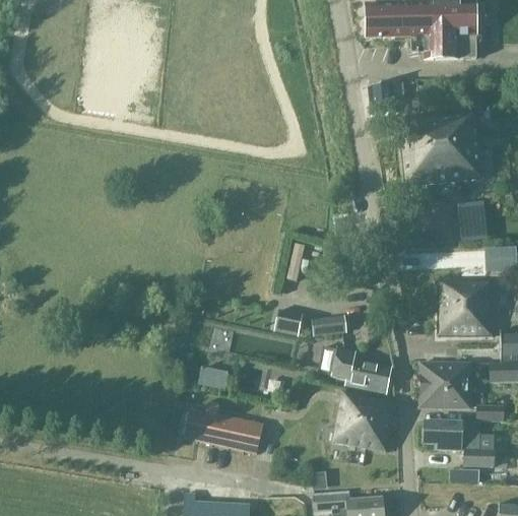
[(376,0),(376,1),(366,1),(367,36),(413,35),(413,50),(425,50),(425,58),(476,57),(476,33),(484,33),(484,0),(476,0),(376,0)]
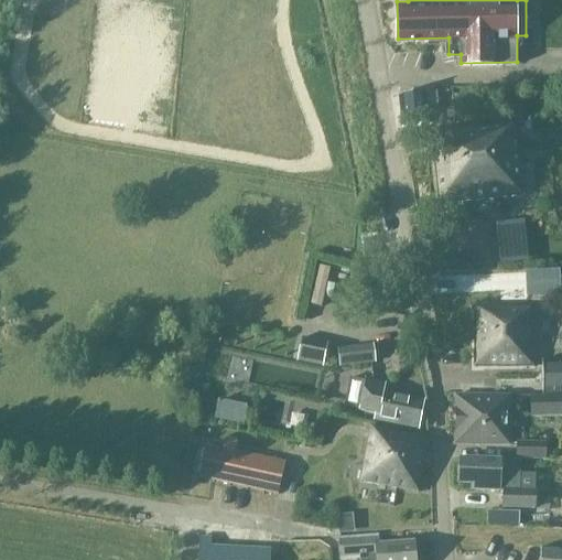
[(400,92),(404,124),(444,119),(444,106),(439,106),(436,89),(425,90),(425,88),(400,92)]
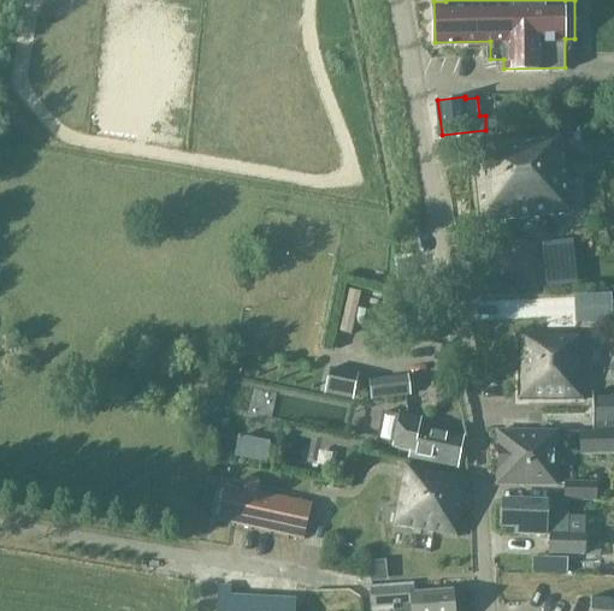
[(566,153),(574,153),(574,144),(566,146),(565,129),(472,138),(480,218),(572,208),(566,153)]
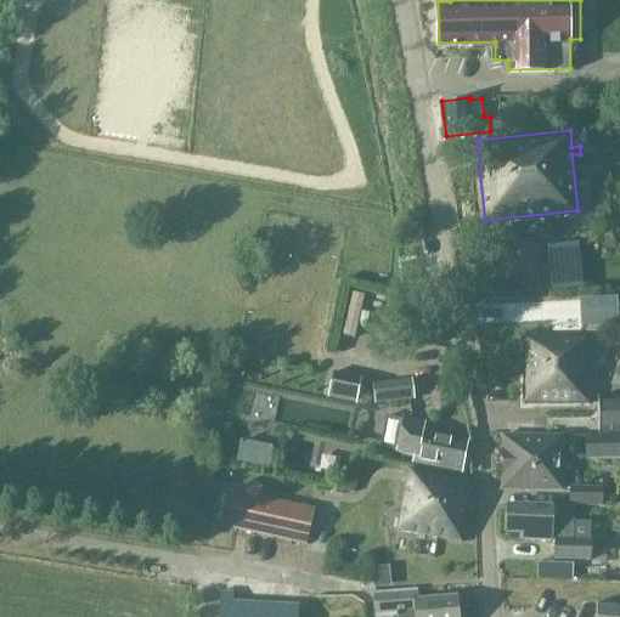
[(570,242),(548,244),(551,273),(573,271),(570,242)]
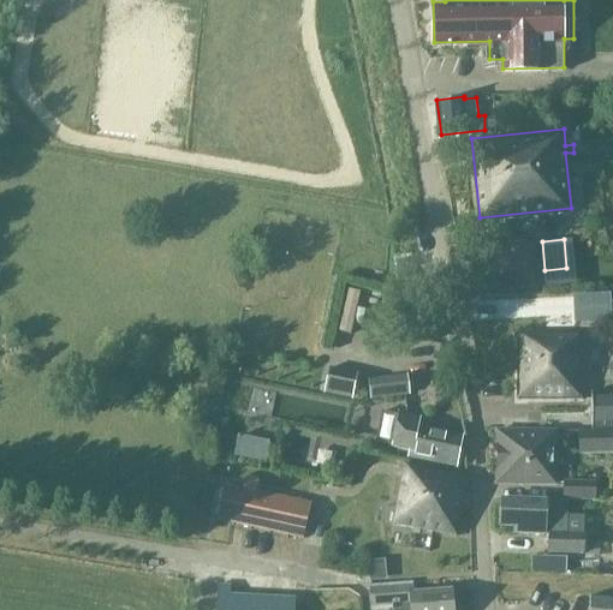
[(611,293),(576,294),(577,321),(611,320),(611,293)]
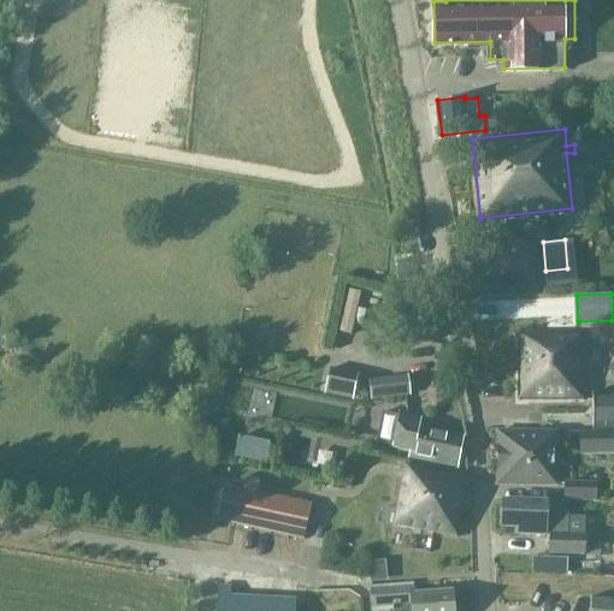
[(584,396),(585,331),(520,331),(520,396),(584,396)]
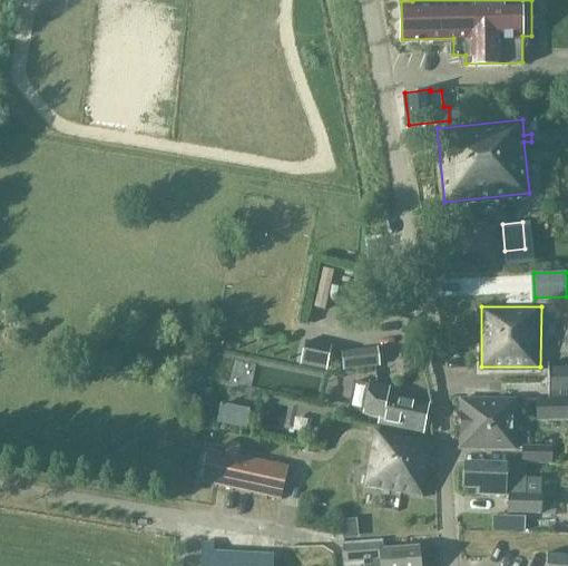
[(332,343),(305,339),(302,359),(327,363),(332,343)]
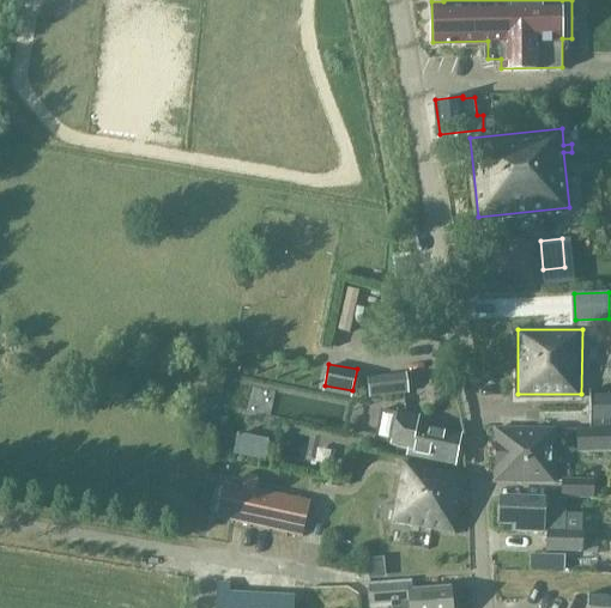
[(370,393),(409,388),(406,371),(368,375),(370,393)]
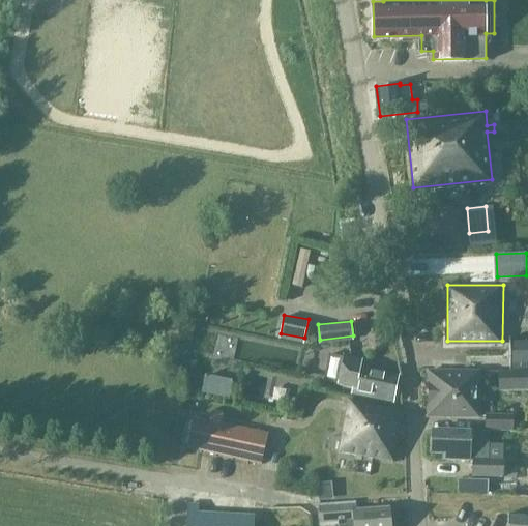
[(527,334),(509,335),(510,366),(527,366),(527,334)]
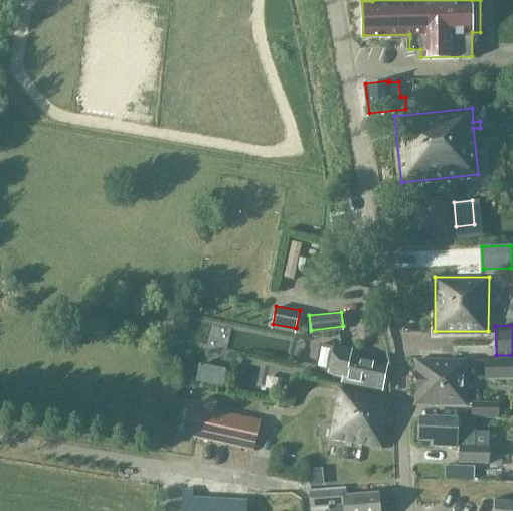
[(387,361),(351,354),(353,347),(334,344),(320,342),(315,367),(329,370),(328,372),(343,375),(342,379),(382,387),(387,361)]
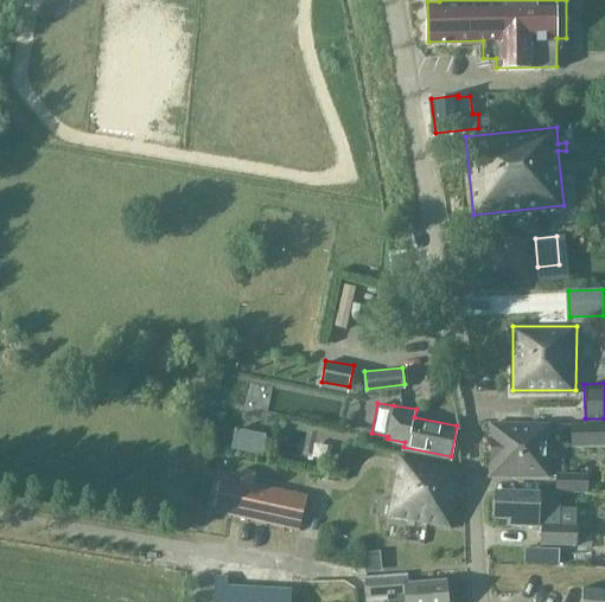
[(241,418),(239,440),(271,443),(273,422),(241,418)]
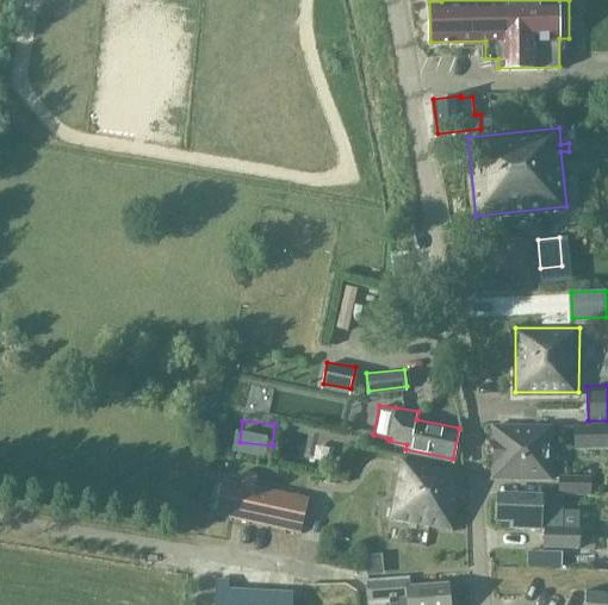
[(588,420),(575,420),(575,425),(575,447),(607,446),(607,420),(588,420)]
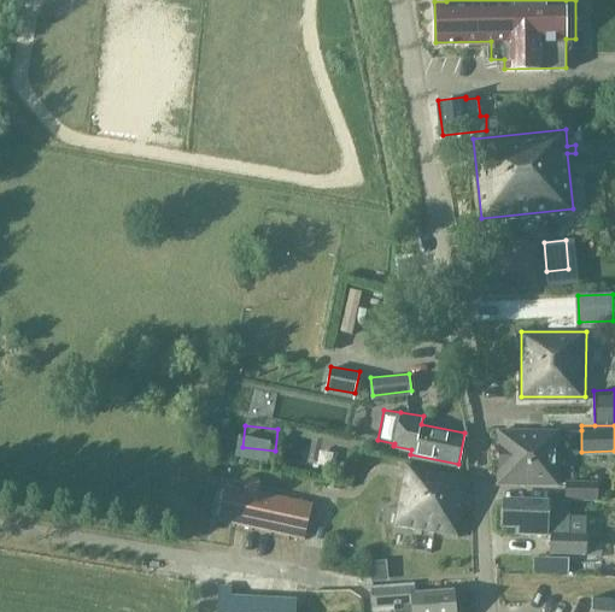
[(557,483),(558,430),(499,429),(498,482),(557,483)]
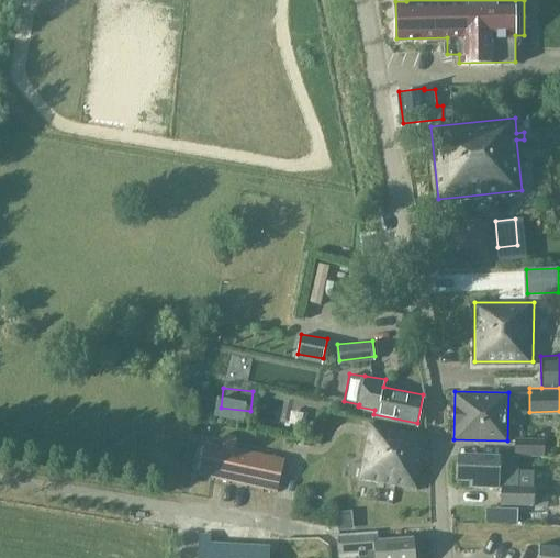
[(369,421),(358,476),(417,487),(427,433),(369,421)]
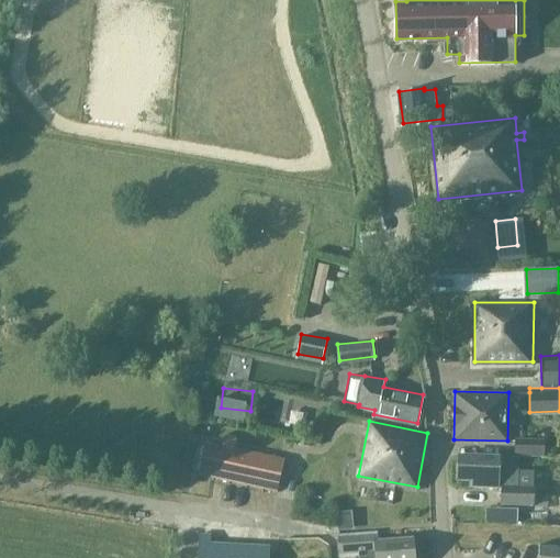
[(545,437),(515,436),(515,455),(545,456),(545,437)]
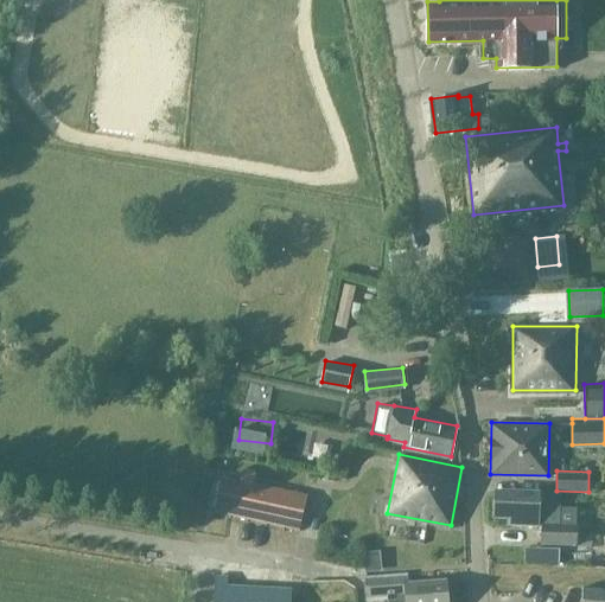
[(309,492),(222,473),(215,510),(300,529),(309,492)]
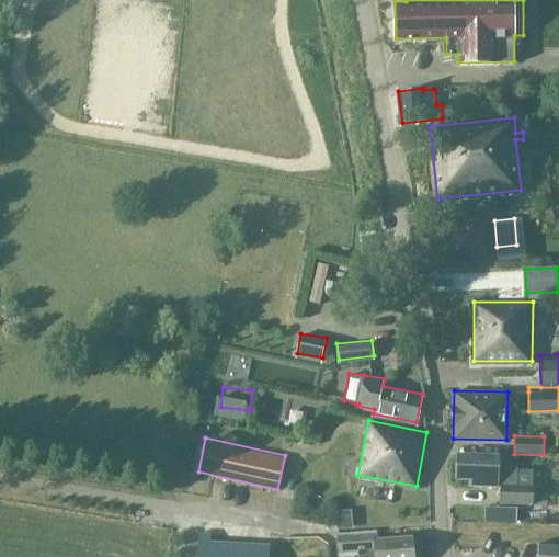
[(518,456),(499,455),(459,453),(457,477),(475,478),(475,484),(501,485),(500,502),(534,503),(534,487),(517,487),(518,456)]
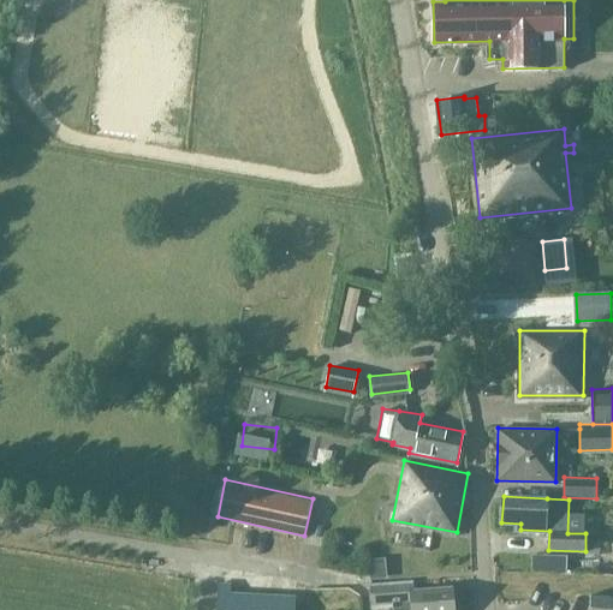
[(295,609),(296,593),(230,591),(231,581),(218,580),(215,609),(295,609)]
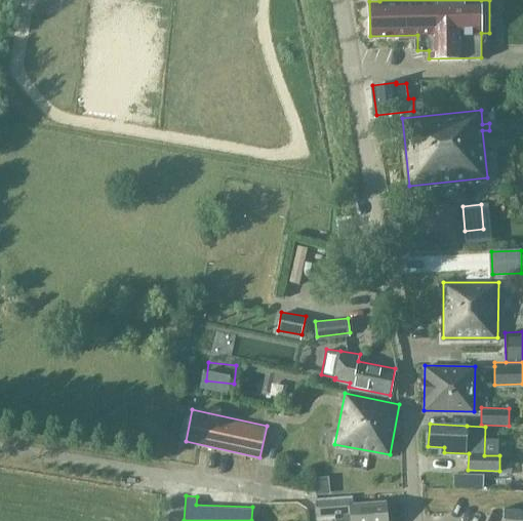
[(385,520),(384,502),(349,505),(349,495),(315,497),(316,518),(333,517),(333,520),(385,520)]
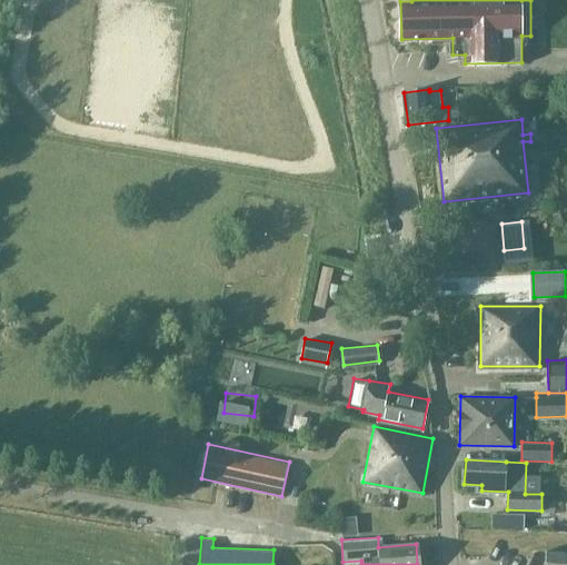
[(566,549),(546,548),(545,564),(566,564),(566,549)]
